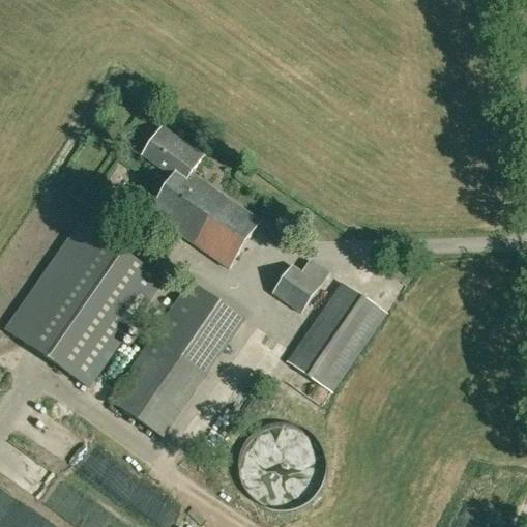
[(140,154),(171,176),(181,182),(188,172),(200,155),(158,126),(140,154)]
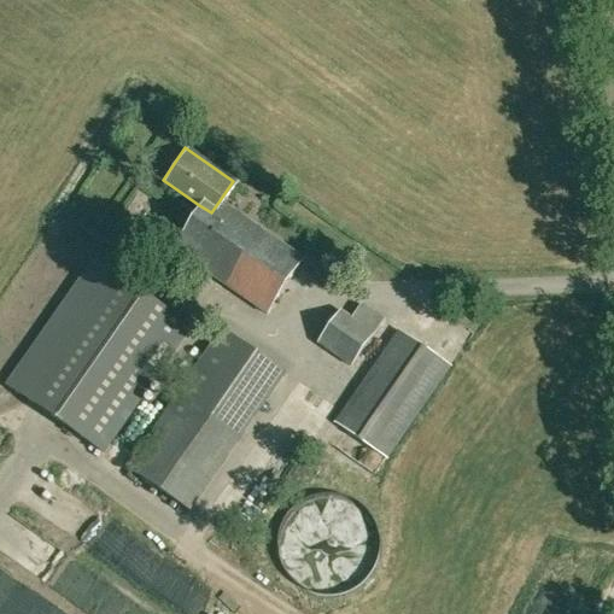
[(300,256),(220,200),(211,212),(199,205),(170,246),(263,310),(300,256)]
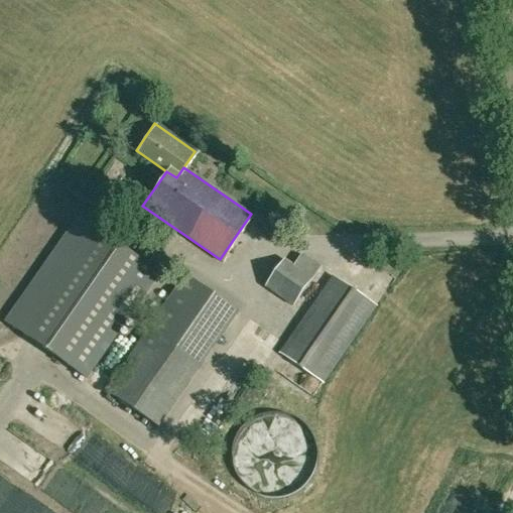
[(83,374),(154,270),(78,217),(6,322),(83,374)]
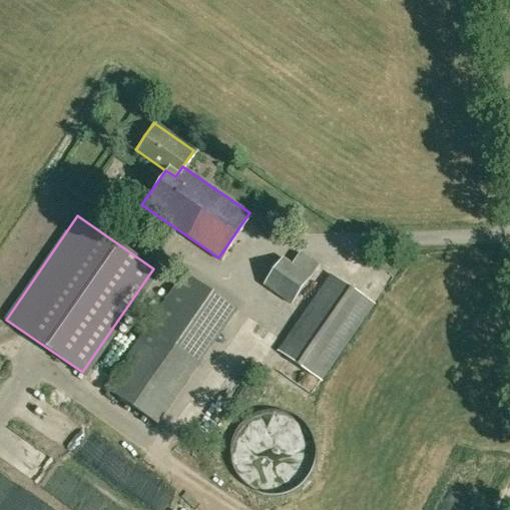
[(316,263),(298,250),(291,262),(281,256),(263,283),(290,301),(316,263)]
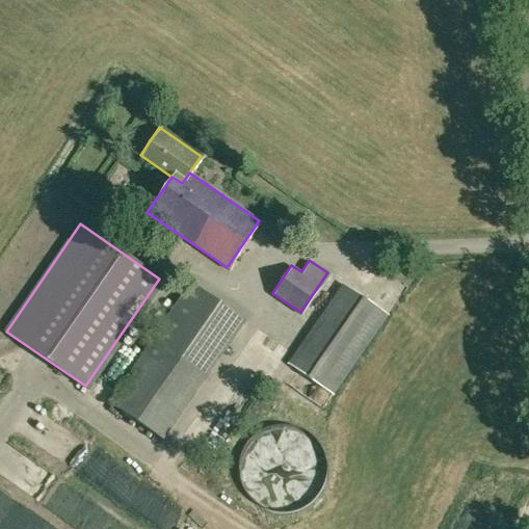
[(160,437),(204,376),(245,318),(192,281),(107,399),(160,437)]
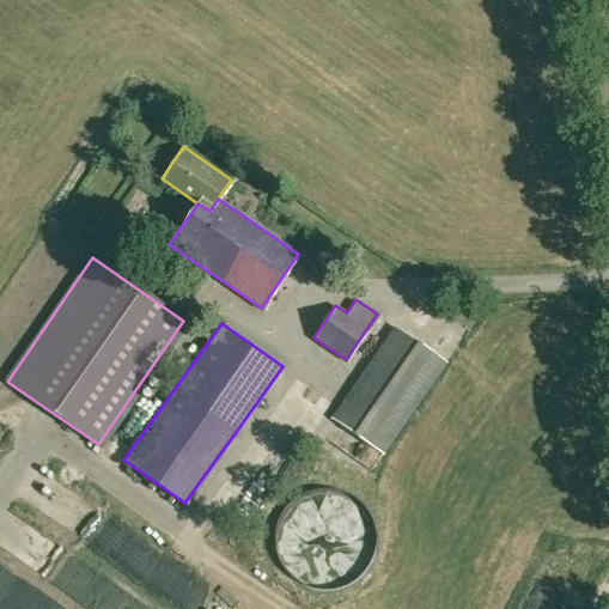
[(394,326),(330,416),(379,451),(443,360),(394,326)]
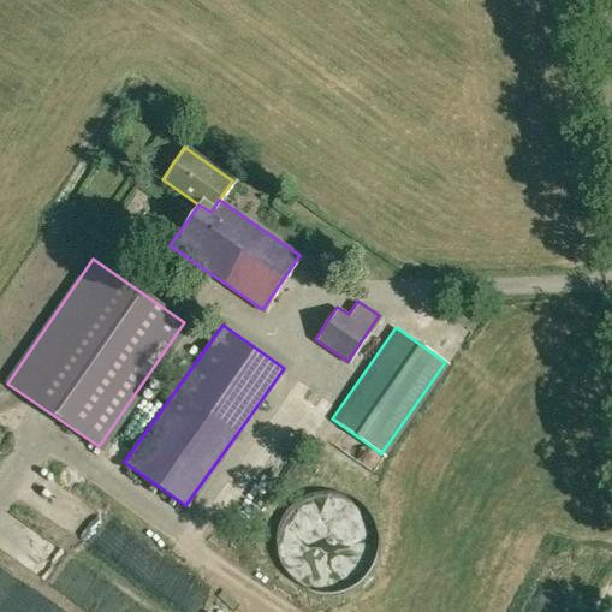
[(324,511),(319,509),(306,532),(326,544),(358,489),(342,480),(324,511)]
